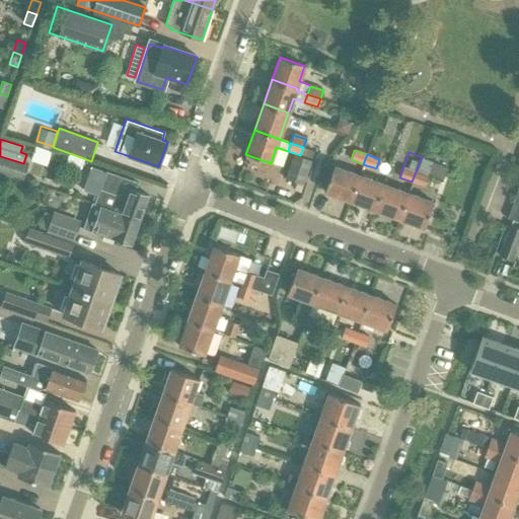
[(294,155),(285,178),(303,184),(311,161),(294,155)]
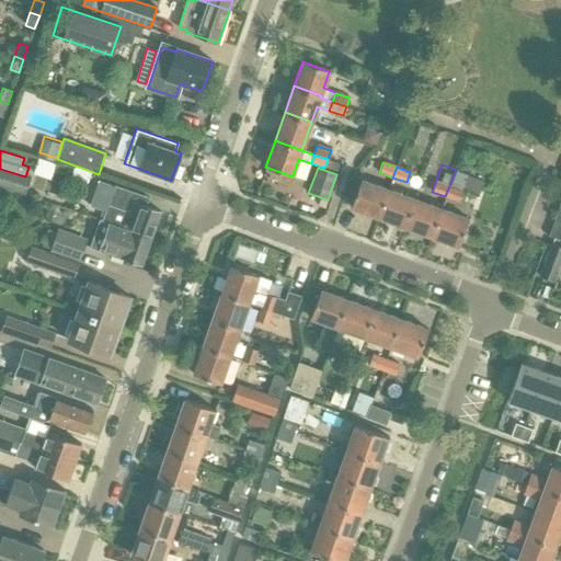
[(0,169),(0,187),(23,194),(27,178),(25,176),(0,169)]
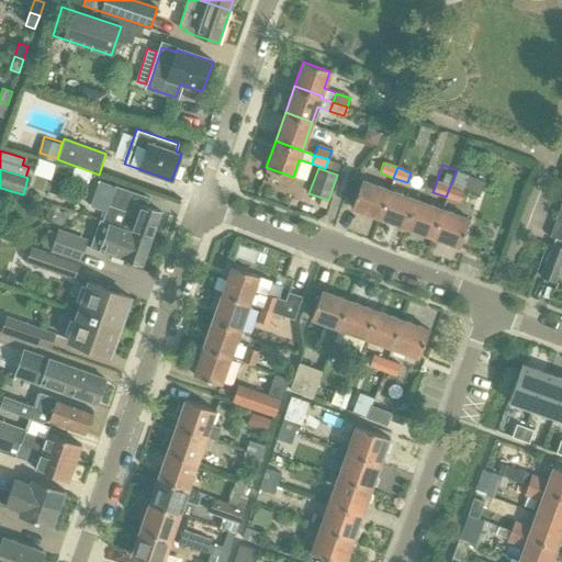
[(446,197),(460,202),(470,175),(457,170),(446,197)]
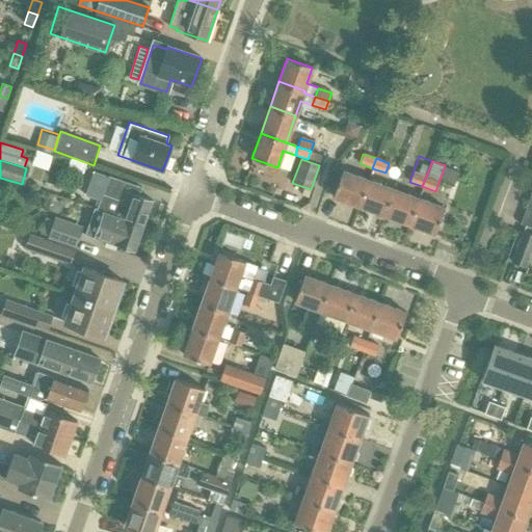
[(333,197),(360,207),(369,180),(342,170),(333,197)]
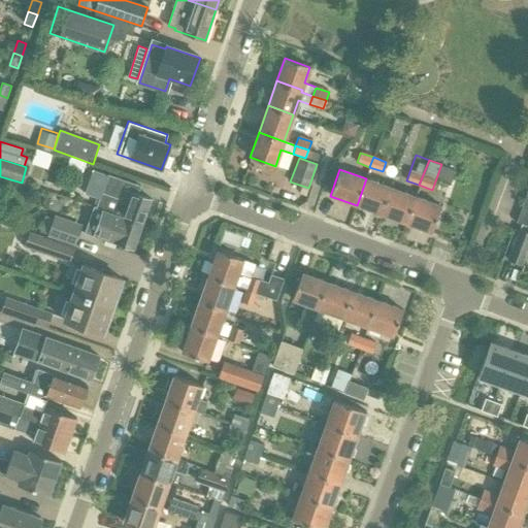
[(108,174),(96,207),(142,224),(151,199),(133,193),(135,185),(108,174)]
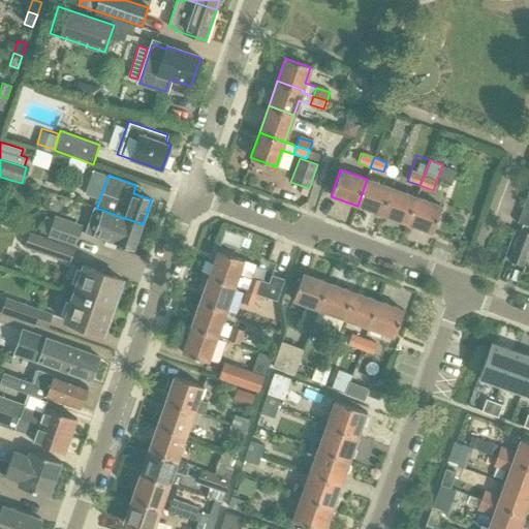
[(358,206),(381,215),(392,188),(367,179),(358,206)]
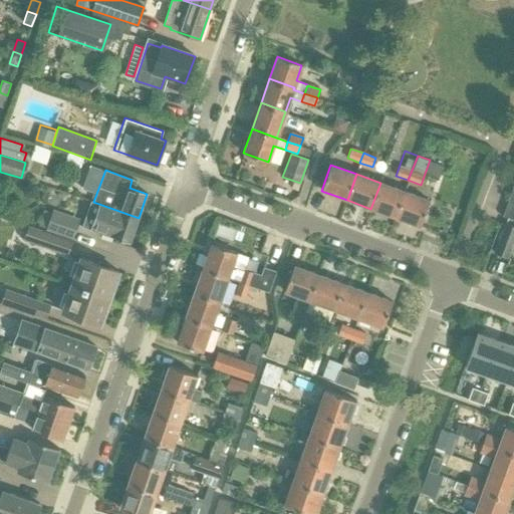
[(370,209),(396,218),(405,192),(380,183),(370,209)]
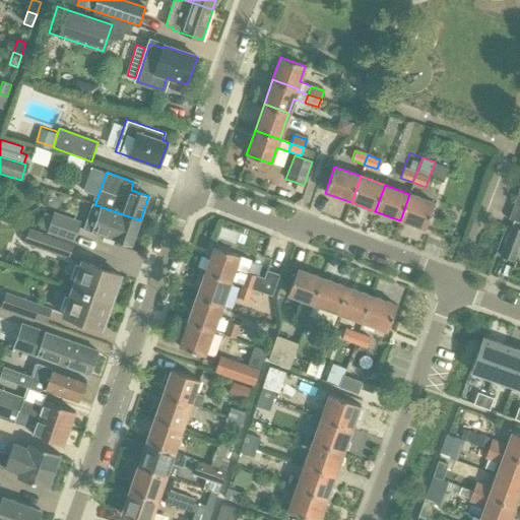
[(434,203),(409,194),(400,220),(425,229),(434,203)]
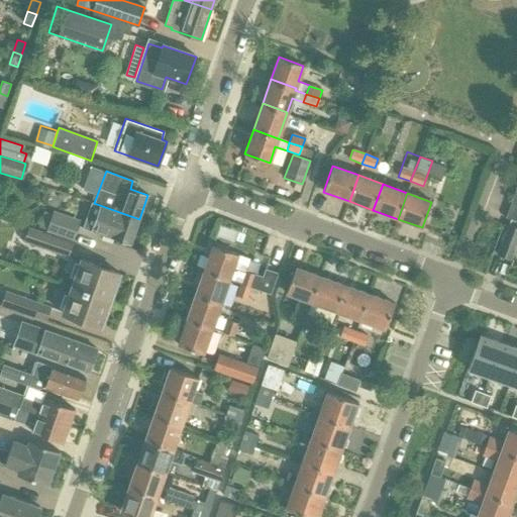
[(94,203),(93,202),(84,227),(130,244),(139,219),(94,203)]
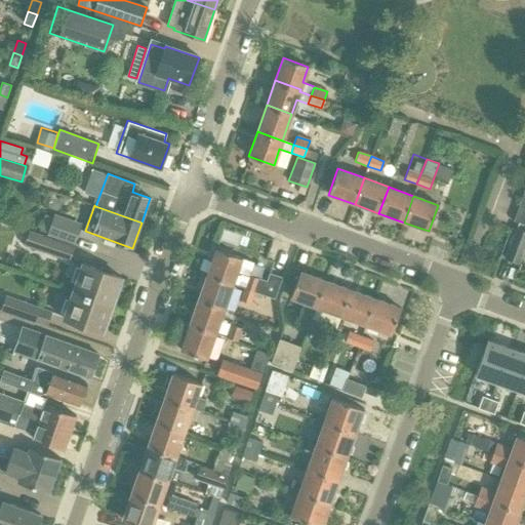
[(524,207),(519,205),(514,220),(524,225),(524,207)]
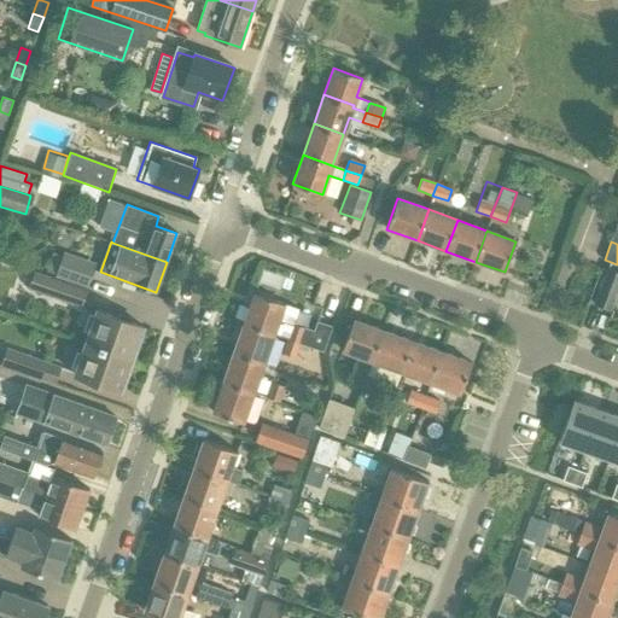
[(56,275),(87,286),(95,263),(63,252),(56,275)]
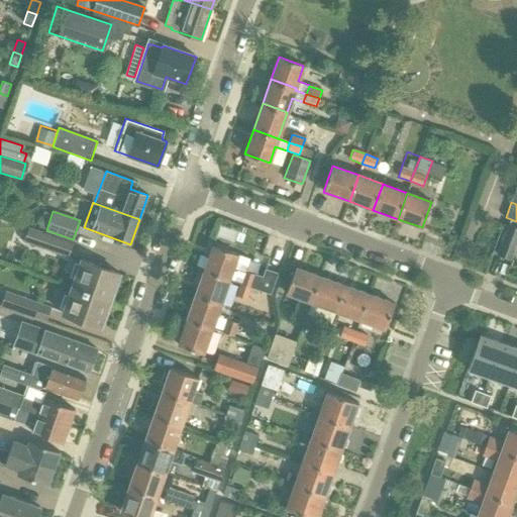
[(516,228),(508,225),(497,254),(510,260),(516,240),(516,228)]
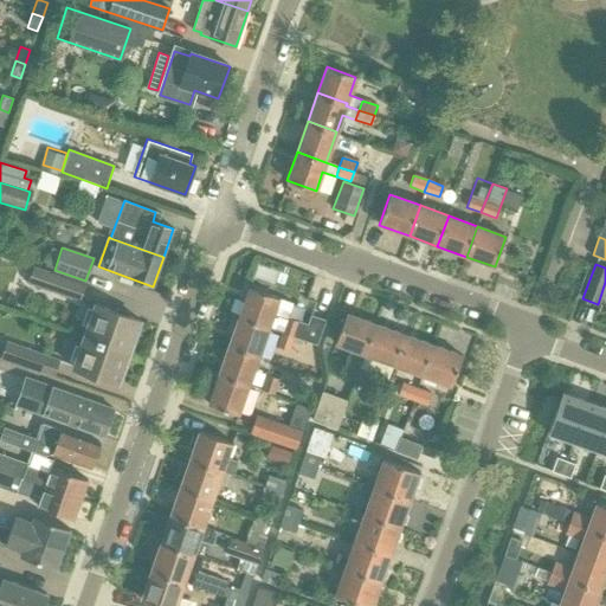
[(28,282),(79,300),(84,284),(33,266),(28,282)]
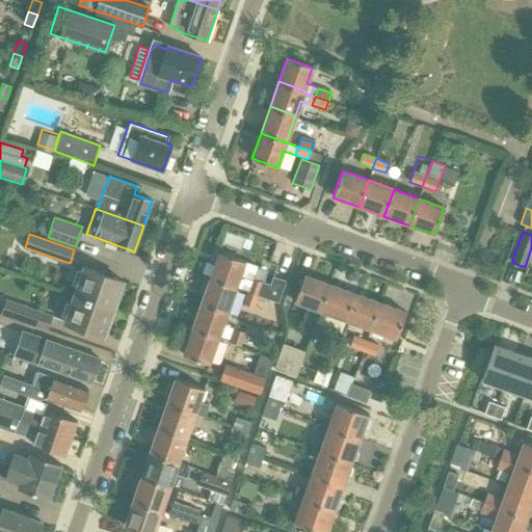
[(218,253),(209,278),(236,288),(245,262),(218,253)]
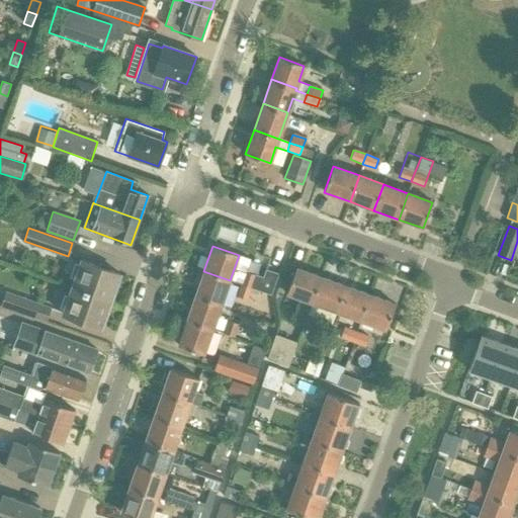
[(81,261),(72,288),(109,301),(119,273),(81,261)]
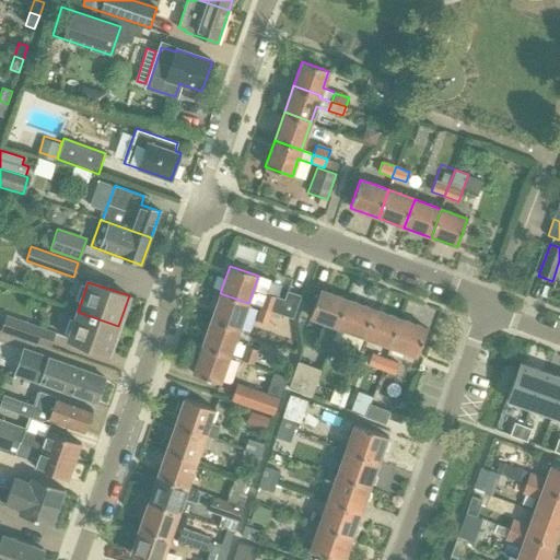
[(337,327),(338,328),(348,300),(319,290),(310,317),(324,323),(317,341),(321,347),(329,350),(334,340),(331,339),(337,327)]
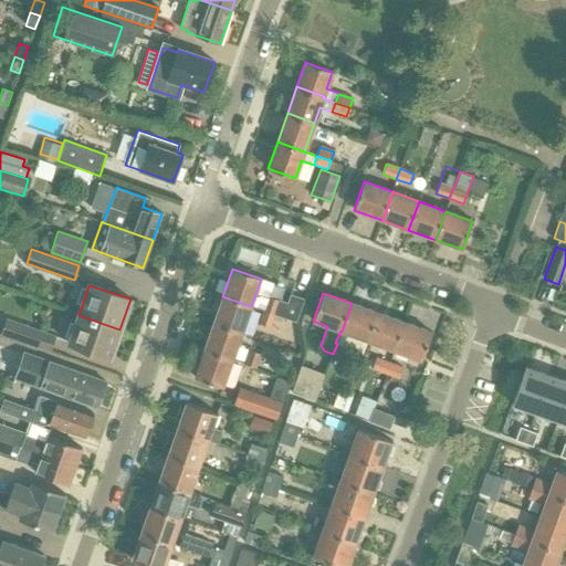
[(269,297),(264,311),(273,314),(274,315),(296,323),(304,300),(290,295),(287,303),(269,297)]
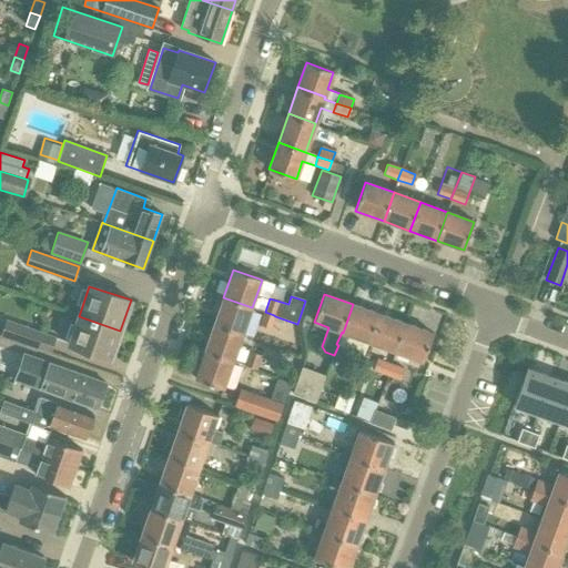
[(223,297),(214,324),(243,334),(252,307),(223,297)]
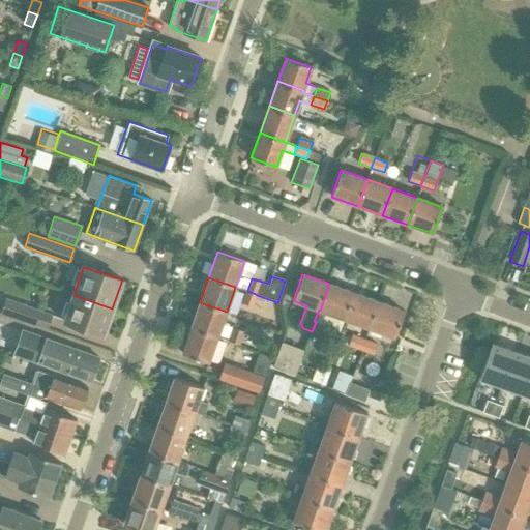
[(320,311),(344,319),(354,293),(329,284),(320,311)]
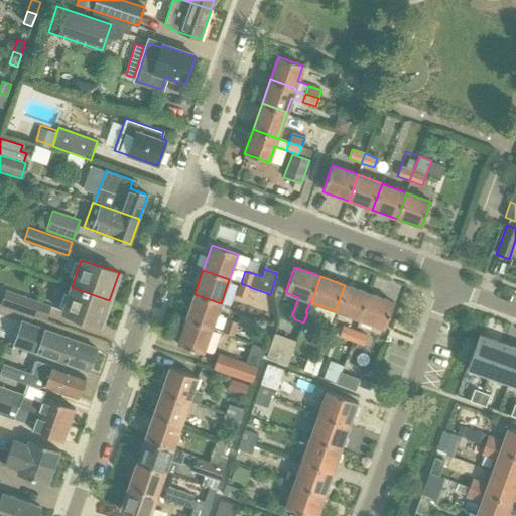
[(249,286),(241,283),(236,295),(246,298),(250,287),(249,286)]
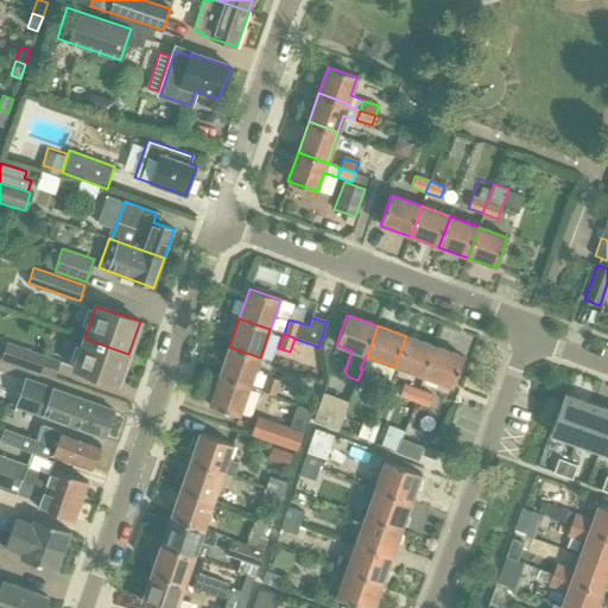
[(394,366),(424,377),(435,347),(406,336),(394,366)]
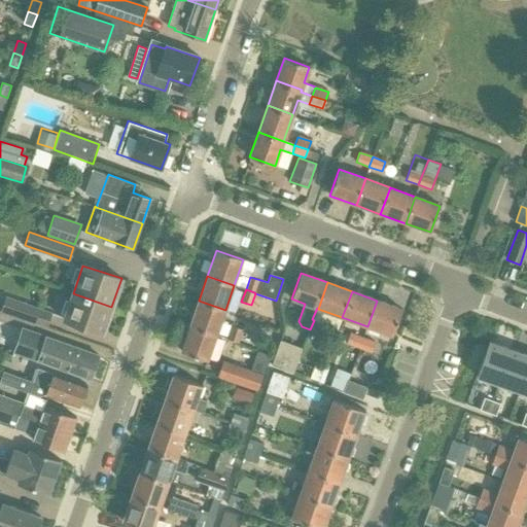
[(111,307),(73,293),(64,320),(103,332),(111,307)]
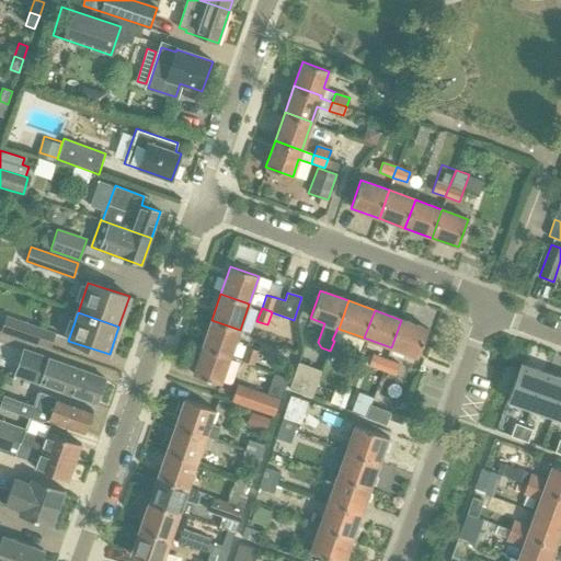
[(1,331),(49,347),(54,332),(7,317),(1,331)]
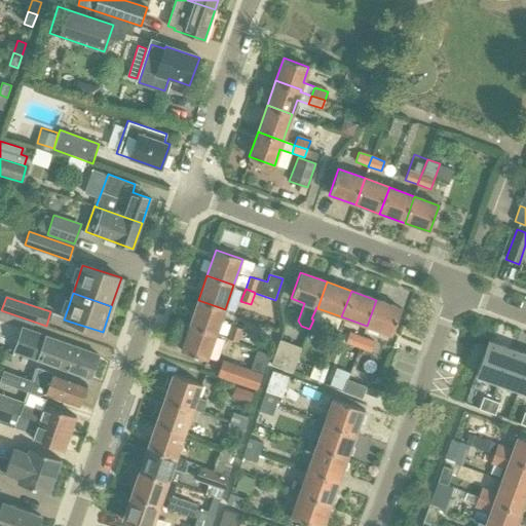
[(198,300),(189,326),(216,335),(225,309),(198,300)]
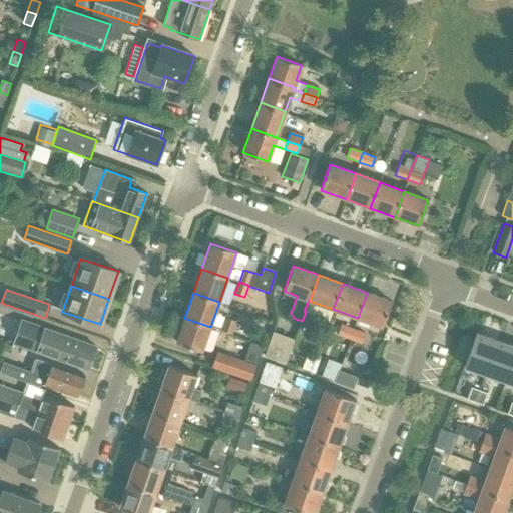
[(367,293),(358,318),(382,327),(391,301),(367,293)]
